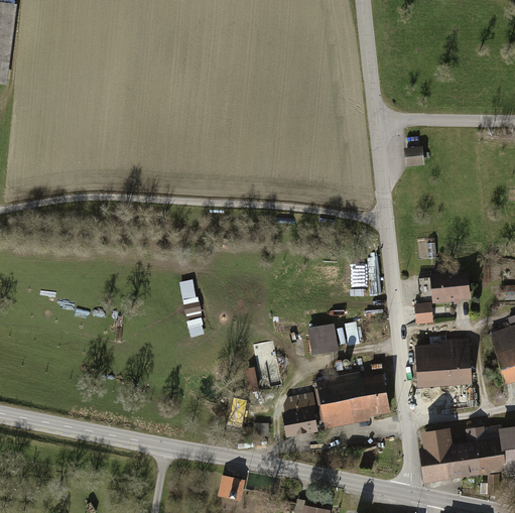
[(0,81),(6,83),(17,2),(6,0),(0,0),(0,81)]
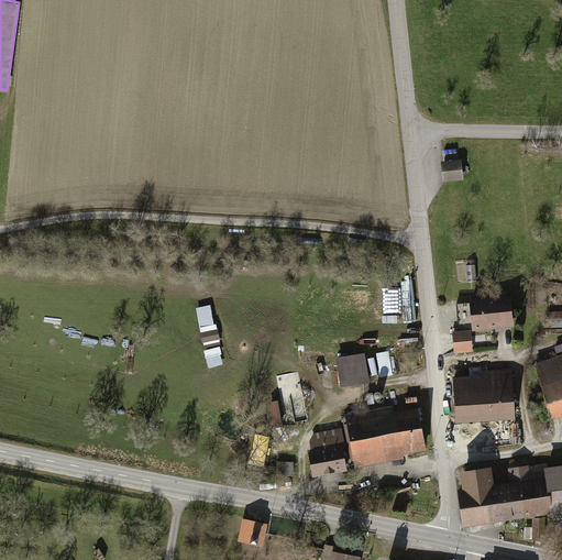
[(442,169),(443,178),(463,177),(461,158),(441,160),(442,169)]
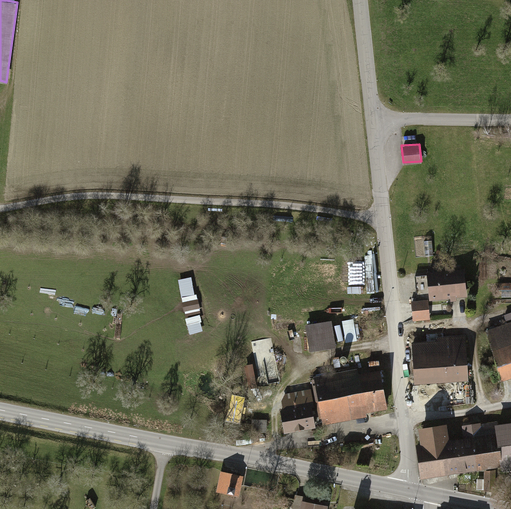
[(425,255),(433,254),(432,240),(424,240),(425,255)]
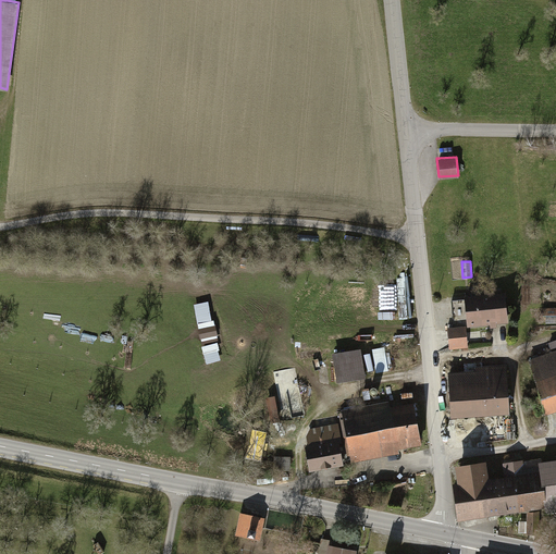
[(505,293),(465,297),(467,324),(507,321),(505,293)]
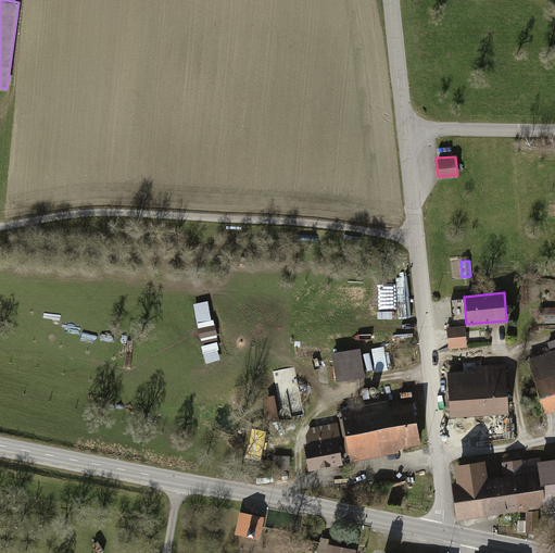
[(199,339),(215,338),(212,299),(197,300),(199,339)]
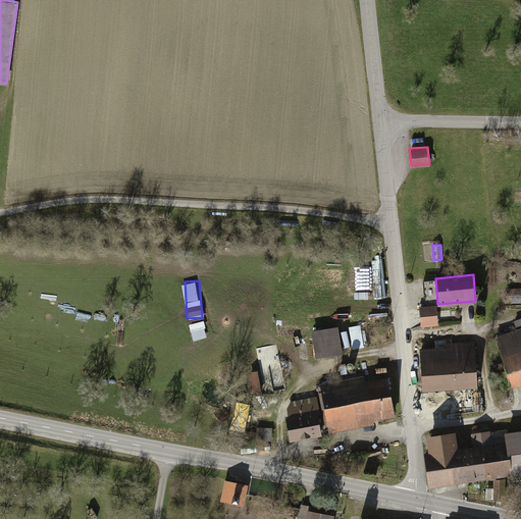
[(420,326),(437,324),(437,322),(435,305),(418,307),(420,326)]
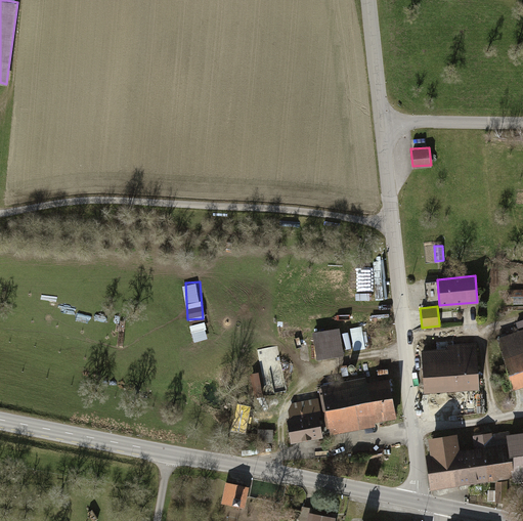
[(205,318),(190,322),(194,338),(209,334),(205,318)]
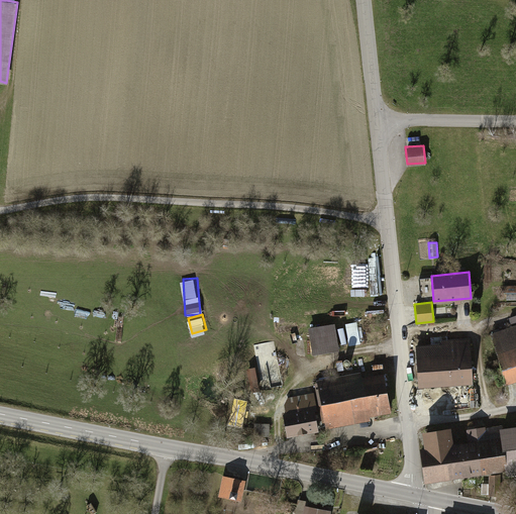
[(344,323),(348,344),(360,342),(356,321),(344,323)]
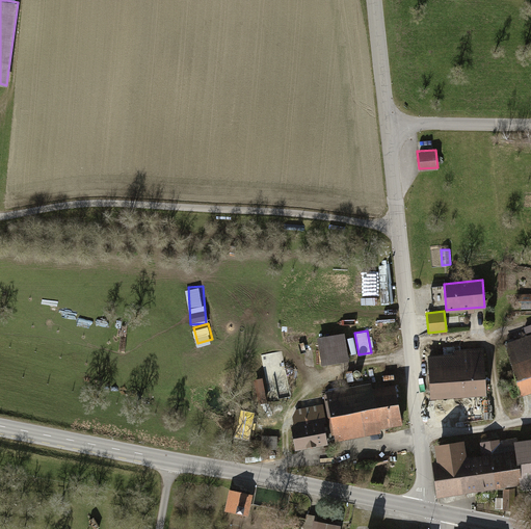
[(317,337),(321,365),(349,361),(345,334),(317,337)]
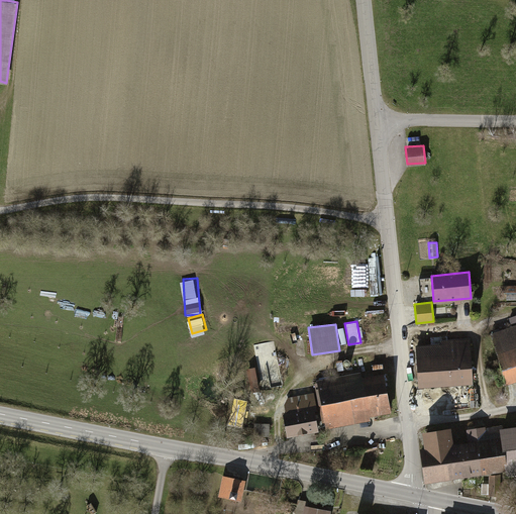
[(515,325),(490,334),(506,384),(515,381),(515,325)]
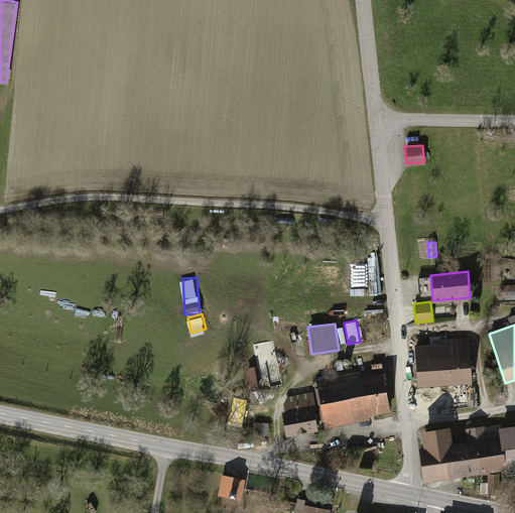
[(415,344),(417,386),(472,384),(470,337),(438,339),(438,343),(415,344)]
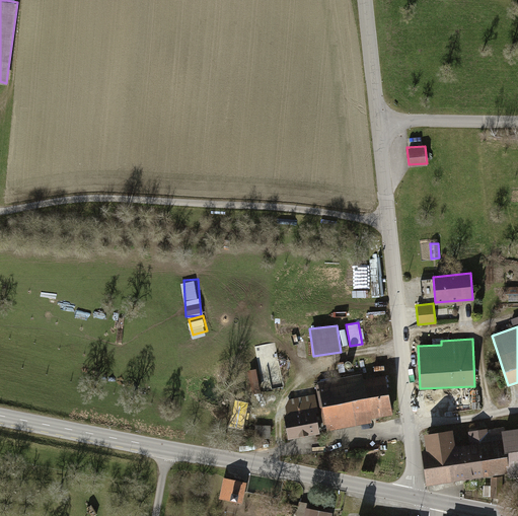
[(282,357),(267,359),(270,385),(285,383),(282,357)]
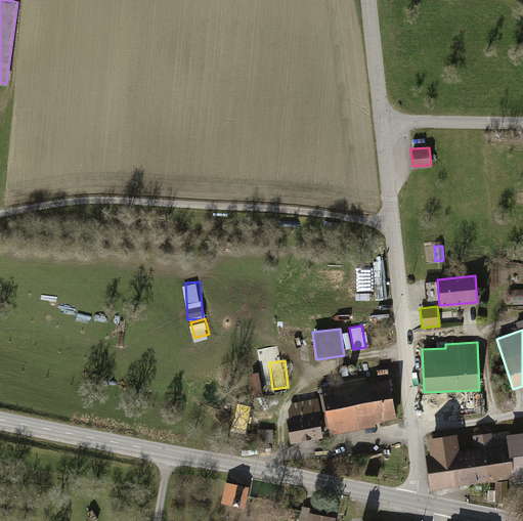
[(321,384),(331,432),(397,420),(390,378),(367,382),(366,376),(321,384)]
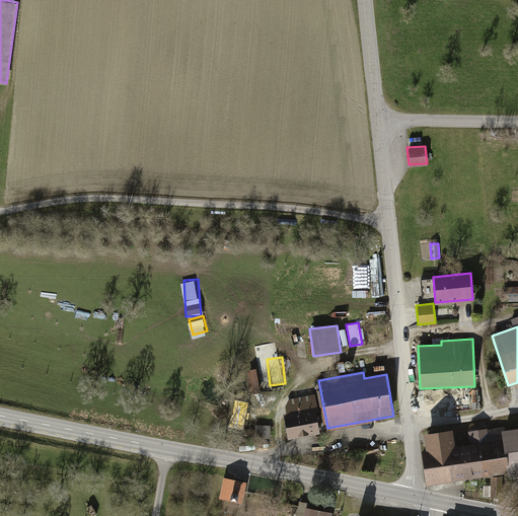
[(284,414),(288,439),(318,434),(314,410),(284,414)]
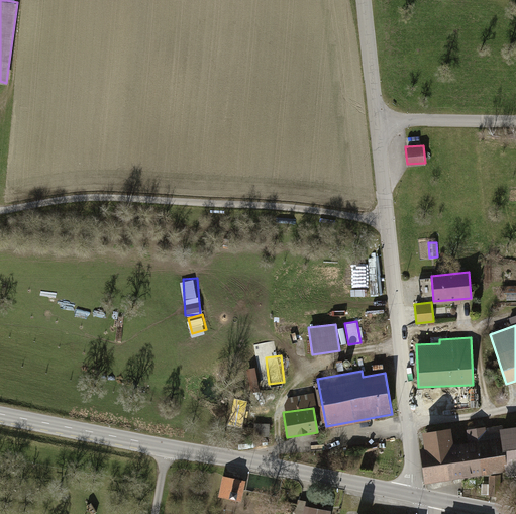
[(420,450),(425,484),(507,472),(508,476),(515,474),(515,427),(504,429),(503,424),(487,427),(486,420),(474,422),(475,428),(467,430),(469,443),(452,445),(450,429),(422,433),(425,449),(420,450)]
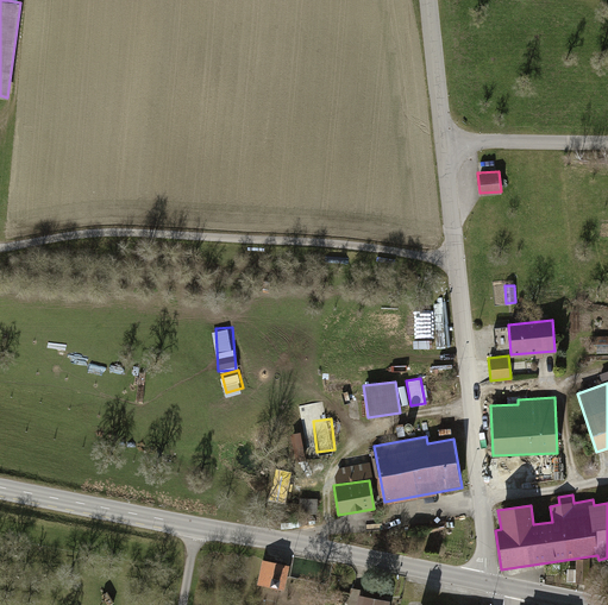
[(317,497),(300,497),(300,512),(317,512),(317,497)]
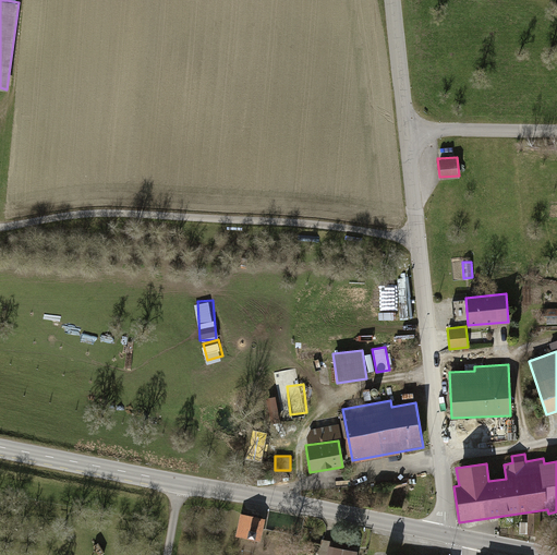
[(372,486),(373,491),(411,483),(410,479),(372,486)]
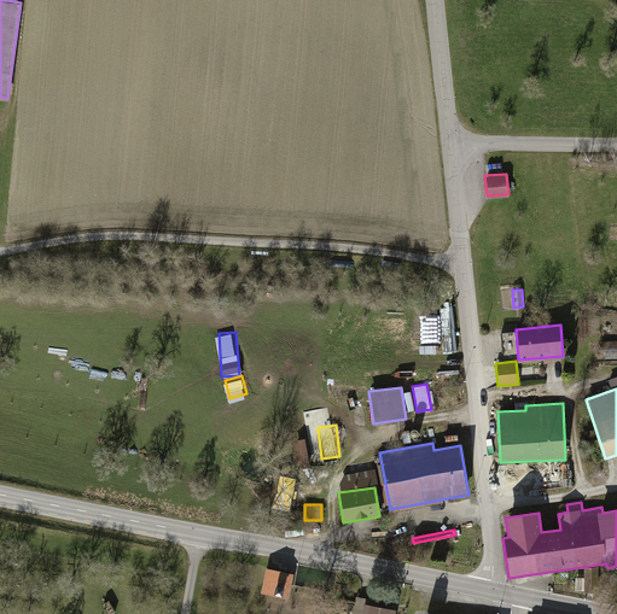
[(292,573),(267,568),(262,592),(287,597),(292,573)]
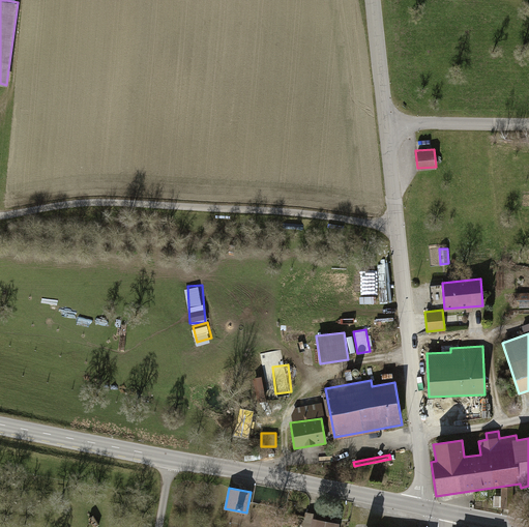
[(320,514),(304,510),(302,526),(309,526),(338,526),(339,523),(319,519),(320,514)]
